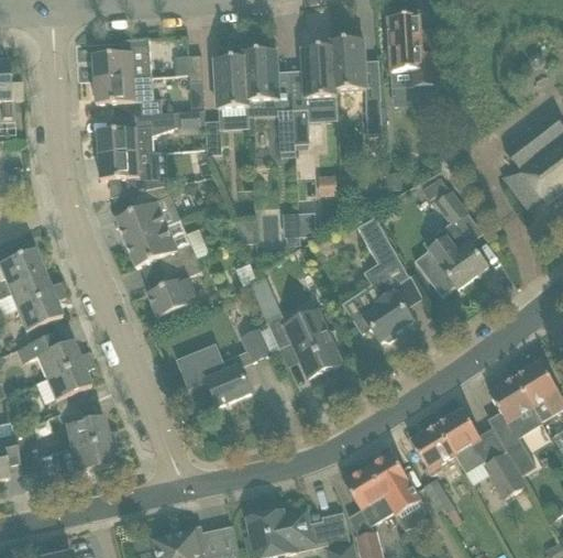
[(435,53),(422,54),(420,17),(389,19),(393,73),(415,72),(415,85),(438,84),(435,53)]
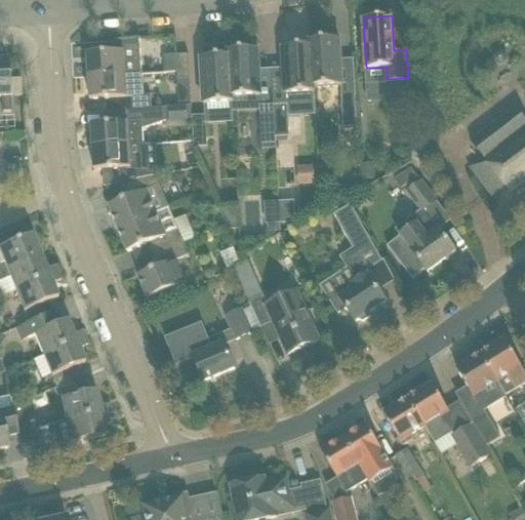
[(89,74),(142,72),(139,35),(115,36),(115,44),(116,49),(87,50),(89,74)]
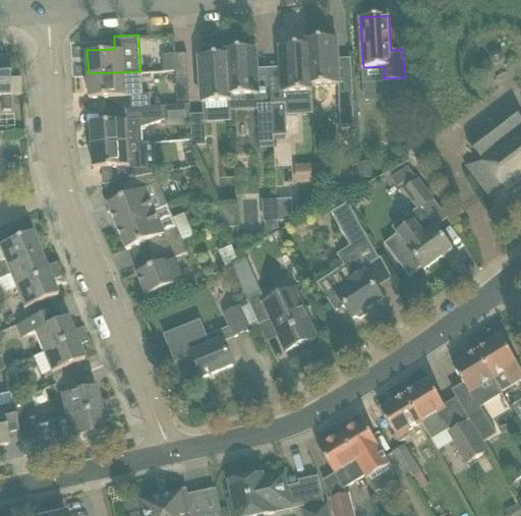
[(337,36),(308,38),(311,89),(314,89),(314,82),(339,82),(337,36)]
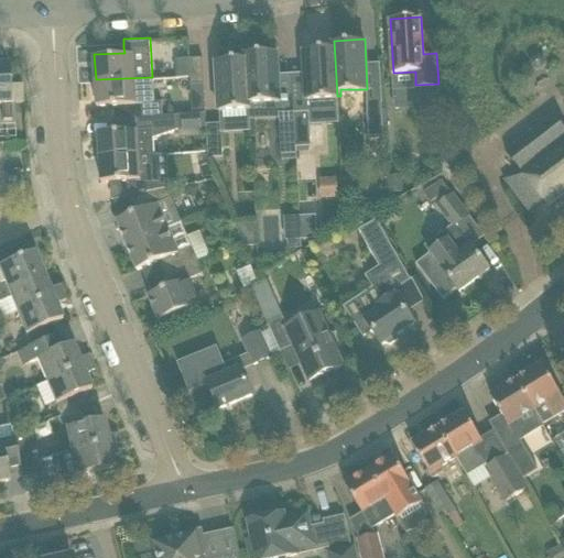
[(306,97),(337,96),(334,41),(333,41),(334,46),(329,46),(326,44),(316,44),(313,47),(303,48),(306,97)]
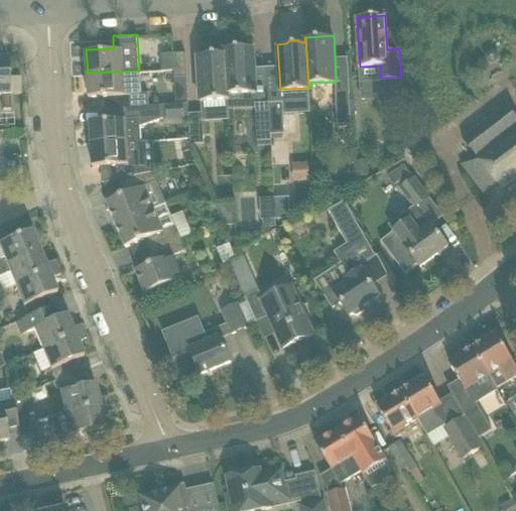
[(228,98),(229,107),(230,107),(230,106),(229,106),(229,99),(229,93),(244,92),(244,98),(256,97),(253,45),(225,47),(228,98)]
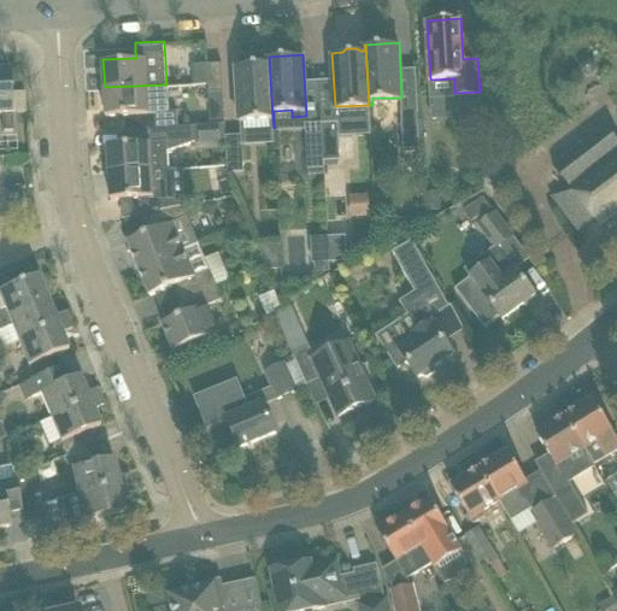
[(239,119),(272,117),(269,57),(269,63),(265,63),(260,59),(251,60),(246,64),(236,65),(239,119)]
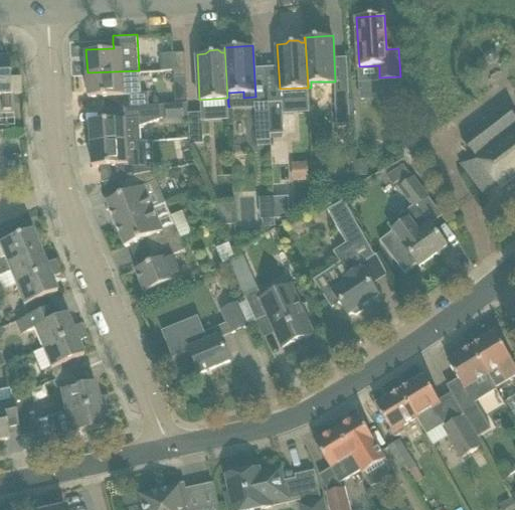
[(186,74),(186,69),(184,49),(172,50),(174,75),(186,74)]
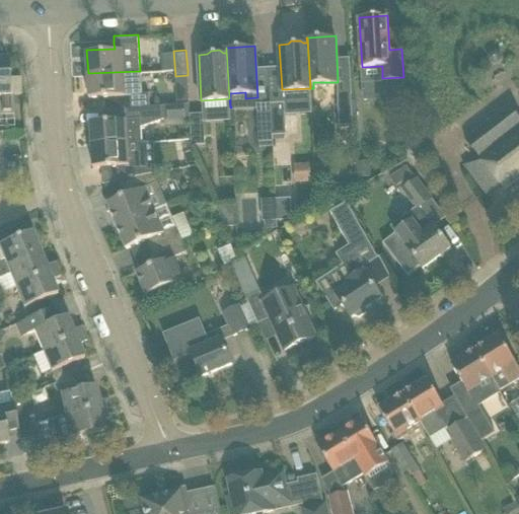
[(1,107),(2,107),(10,106),(7,56),(0,56),(0,93),(1,93),(1,107)]
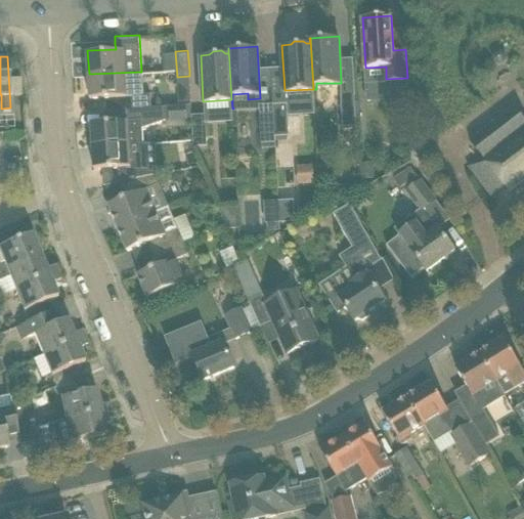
[(104,95),(104,109),(133,106),(151,105),(150,92),(143,92),(141,72),(89,74),(90,96),(104,95)]
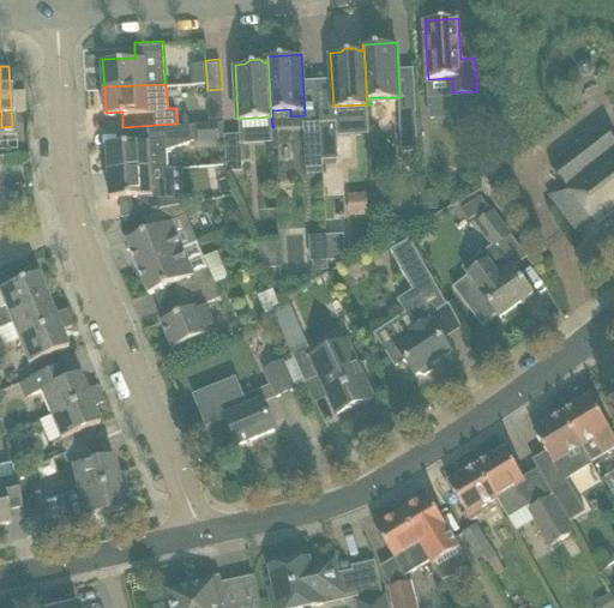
[(417,144),(416,132),(415,108),(399,109),(402,145),(417,144)]
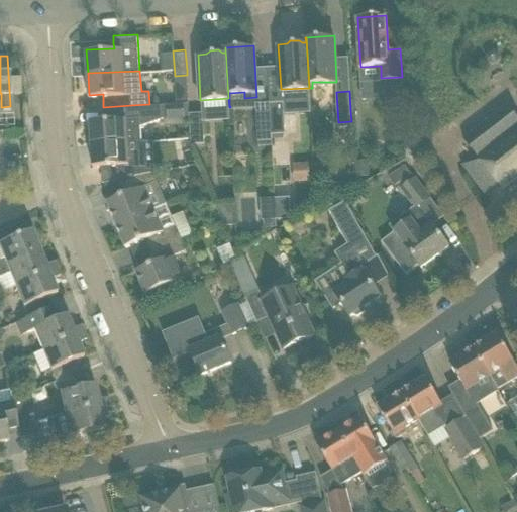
[(271,131),(270,100),(255,101),(257,138),(272,138),(271,131)]
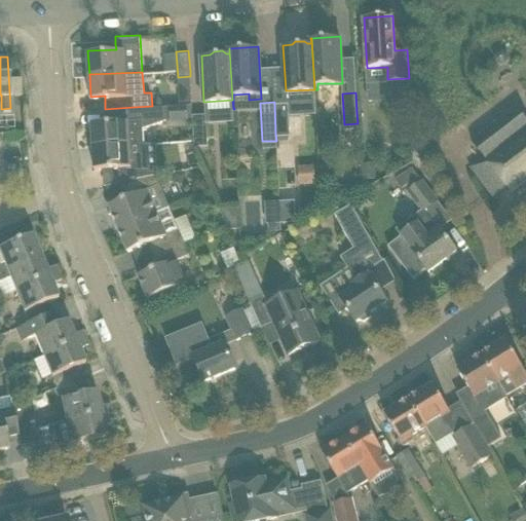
[(289,133),(288,102),(274,102),(275,134),(289,133)]
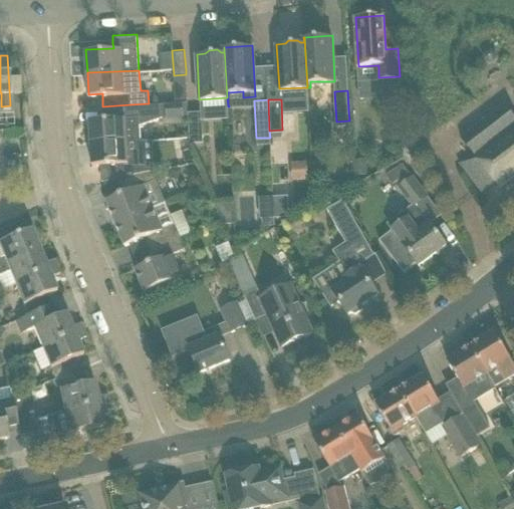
[(140,123),(162,114),(161,101),(149,103),(131,104),(102,106),(103,117),(89,118),(91,142),(126,140),(141,139),(140,123)]
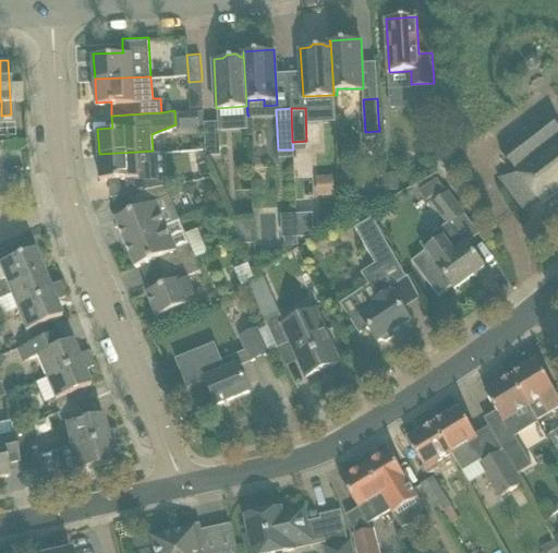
[(557,123),(548,111),(540,118),(500,147),(513,164),(497,176),(523,207),(537,195),(542,200),(557,188),(557,123)]
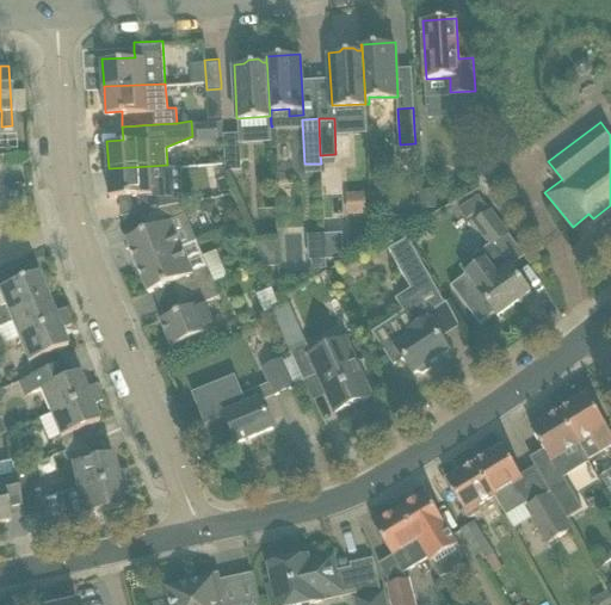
[(239,130),(223,131),(223,135),(226,167),(241,167),(239,130)]
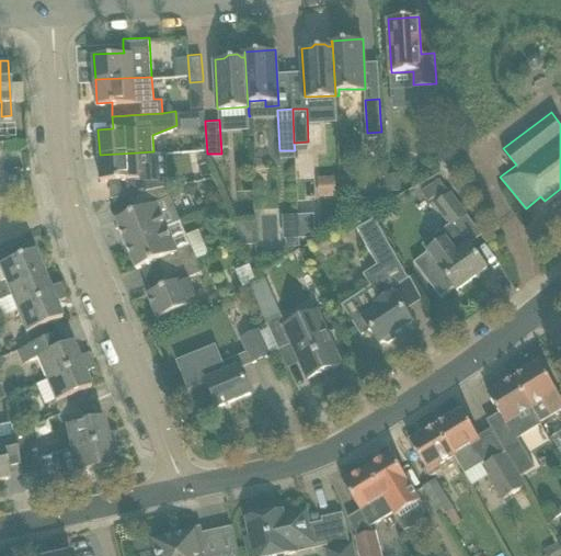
[(158,151),(153,151),(138,152),(100,155),(101,179),(116,178),(117,195),(135,192),(147,189),(164,184),(164,174),(159,176),(158,151)]
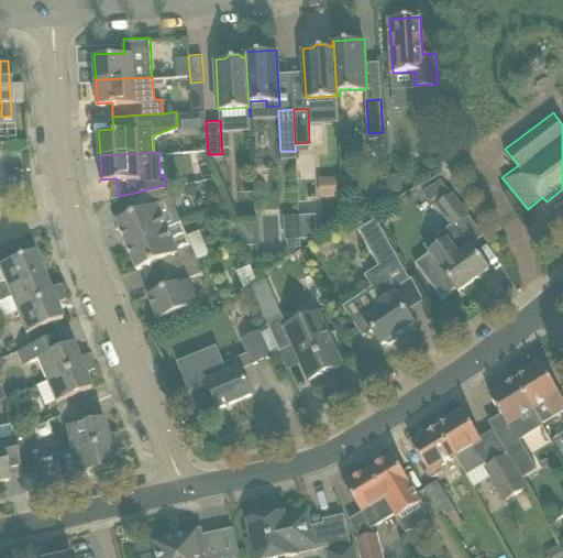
[(117,218),(127,242),(167,226),(157,201),(172,196),(167,185),(165,185),(147,189),(135,193),(141,207),(117,218)]
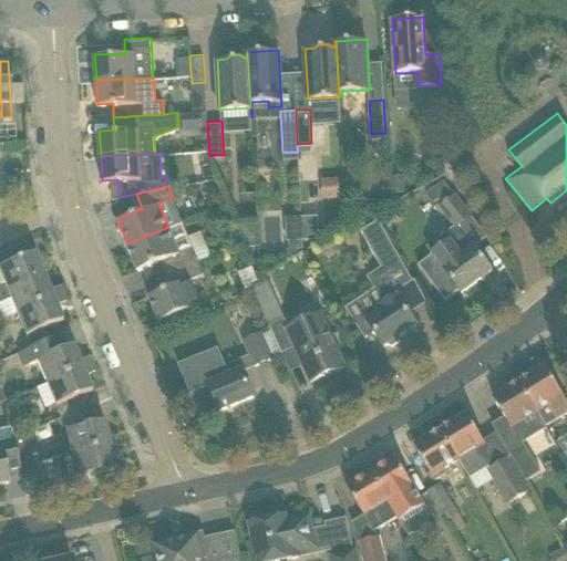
[(455,195),(442,206),(455,224),(456,225),(471,214),(455,195)]
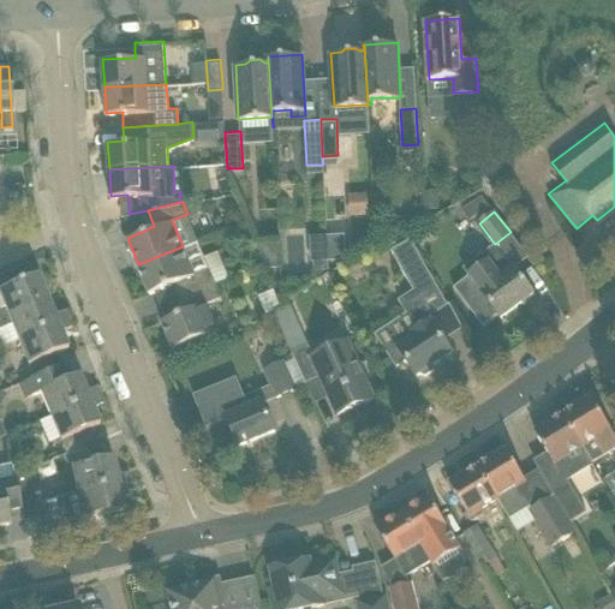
[(328,233),(329,257),(346,256),(345,232),(328,233)]
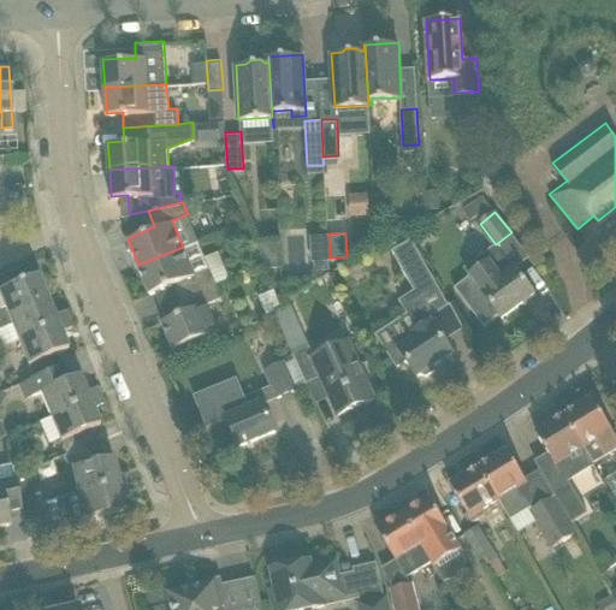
[(462,278),(455,284),(484,324),(499,312),(502,315),(523,300),(531,295),(534,291),(520,272),(515,265),(513,266),(507,258),(522,247),(511,232),(496,244),(495,243),(484,252),(489,260),(472,273),(471,272),(462,278)]
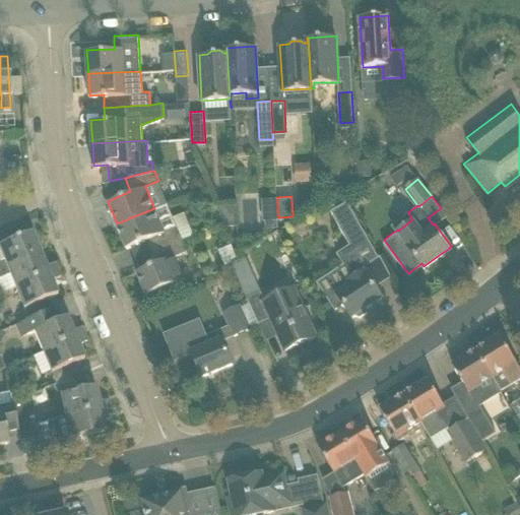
[(351,272),(324,290),(325,291),(335,308),(344,302),(352,315),(355,312),(360,315),(367,310),(366,306),(382,296),(376,286),(371,278),(362,265),(367,262),(378,256),(358,220),(346,200),(330,209),(349,244),(337,251),(351,272)]
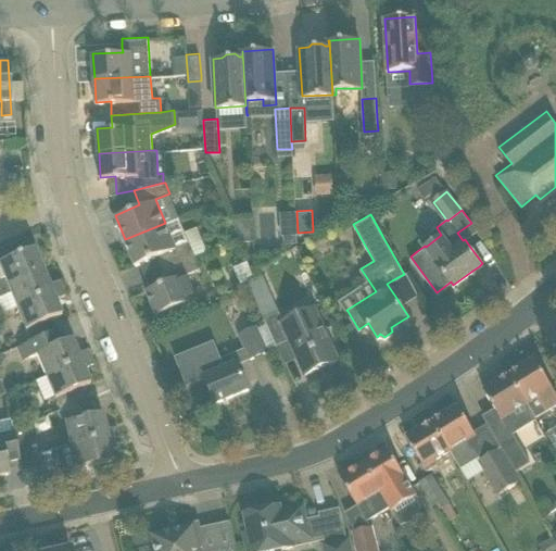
[(194,254),(179,217),(165,223),(125,239),(135,263),(160,253),(165,265),(194,254)]
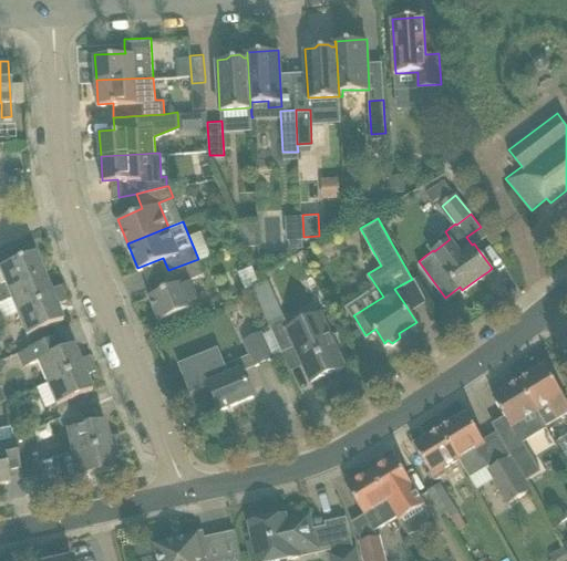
[(0,290),(43,272),(31,242),(19,248),(22,255),(0,263),(0,271),(3,281),(0,281),(0,290)]
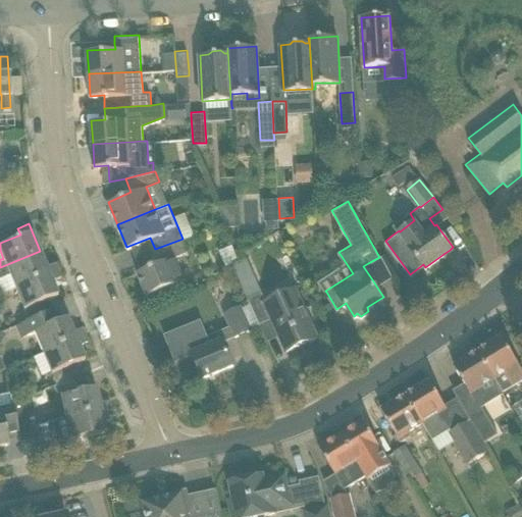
[(188,251),(183,239),(155,249),(160,261),(137,271),(147,295),(184,279),(174,256),(188,251)]
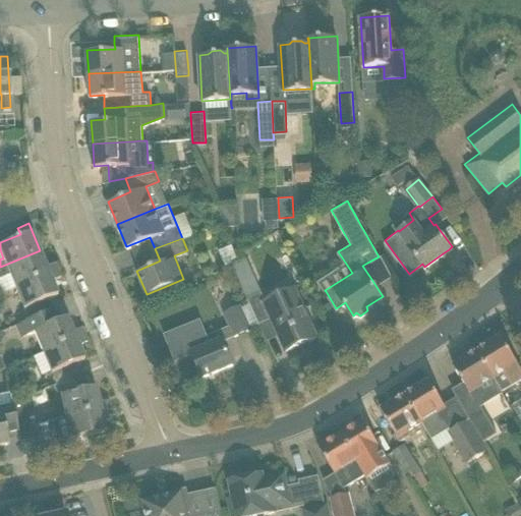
[(15,285),(57,268),(54,261),(45,264),(40,250),(0,267),(0,276),(10,273),(15,285)]
